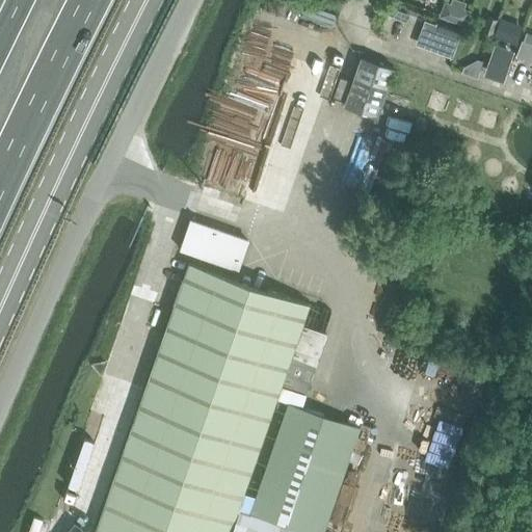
[(452,0),(451,4),(445,2),(440,16),(463,25),(469,10),(463,8),(466,3),(457,0),(452,0)]
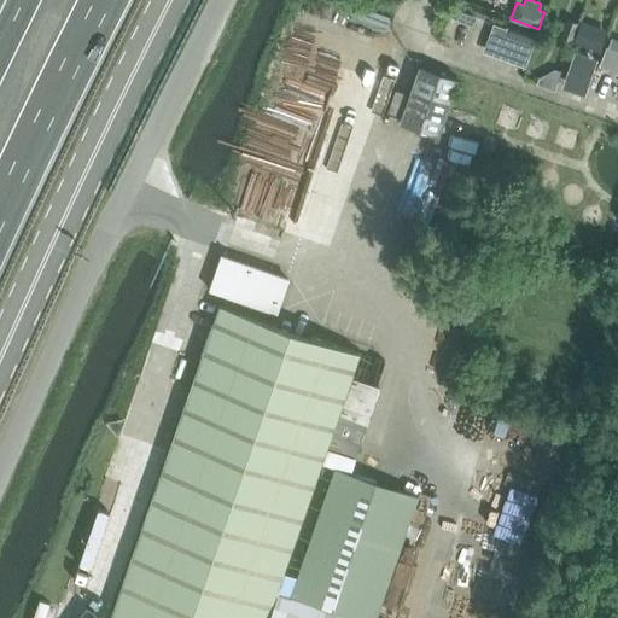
[(566,19),(560,36),(572,40),(578,24),(566,19)]
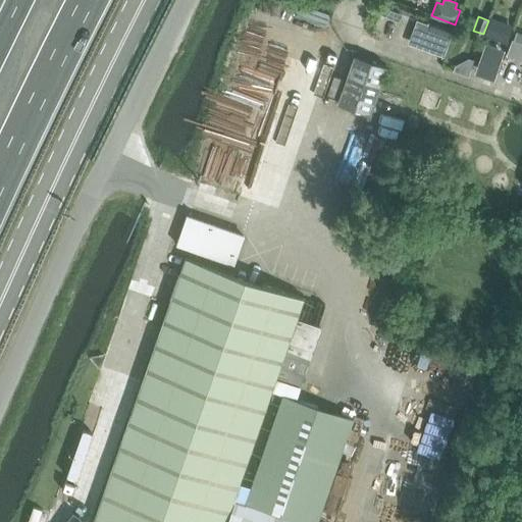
[(521,59),(521,42),(513,40),(512,39),(506,54),(521,59)]
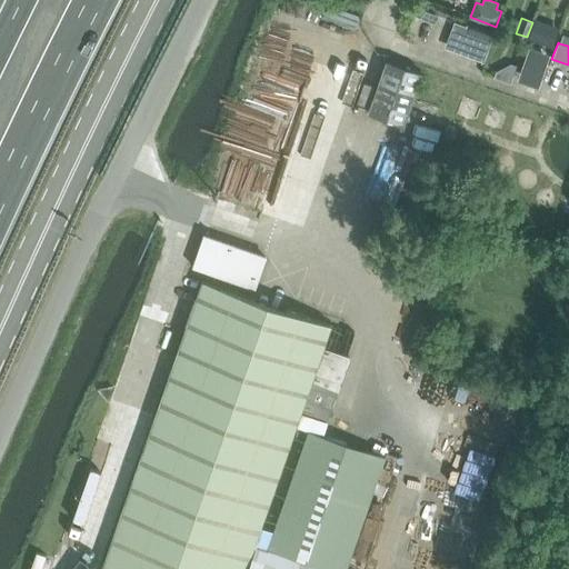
[(387,60),(368,113),(402,125),(421,72),(387,60)]
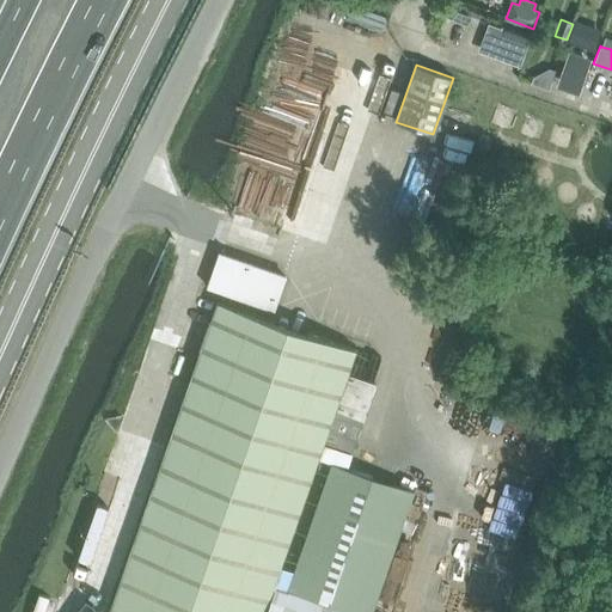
[(219,254),(207,287),(274,310),(286,277),(219,254)]
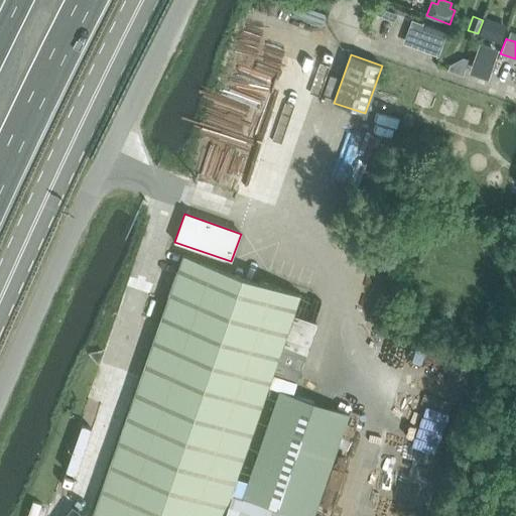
[(183,254),(92,515),(312,515),(349,413),(279,389),(247,481),(237,478),(273,374),(297,382),(317,324),(293,315),(300,294),(183,254)]
